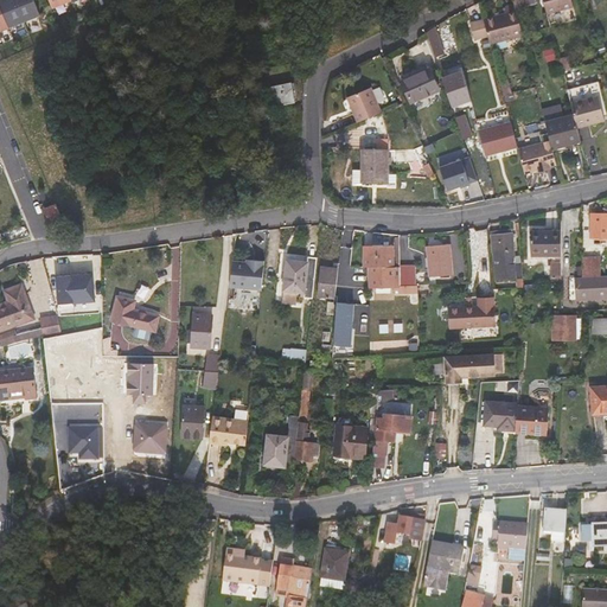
[(0,0),(0,6),(8,27),(24,21),(14,0),(0,0)]
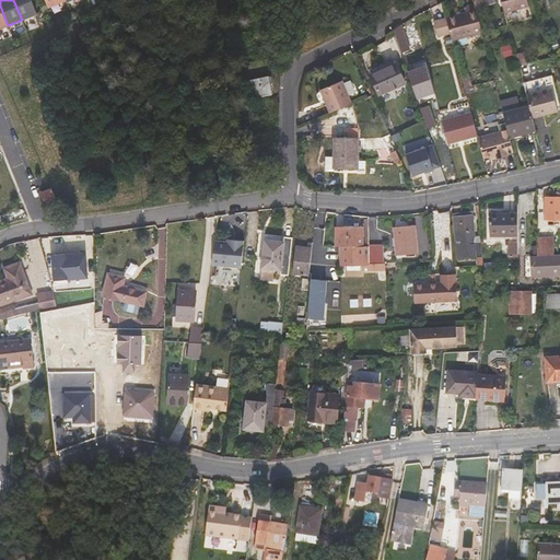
[(13,0),(22,20),(36,14),(31,0),(13,0)]
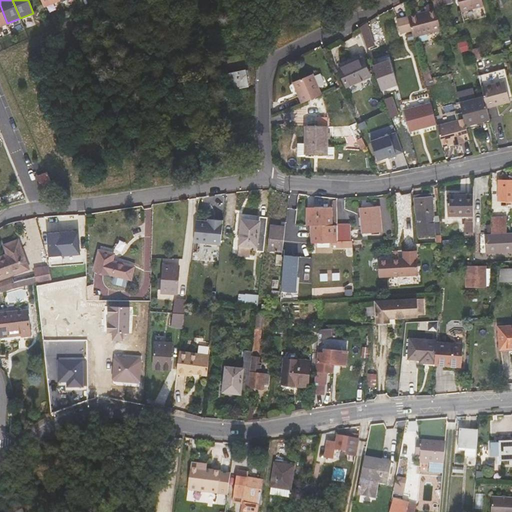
[(452,3),(451,0),(432,0),(434,5),(435,8),(452,3)]
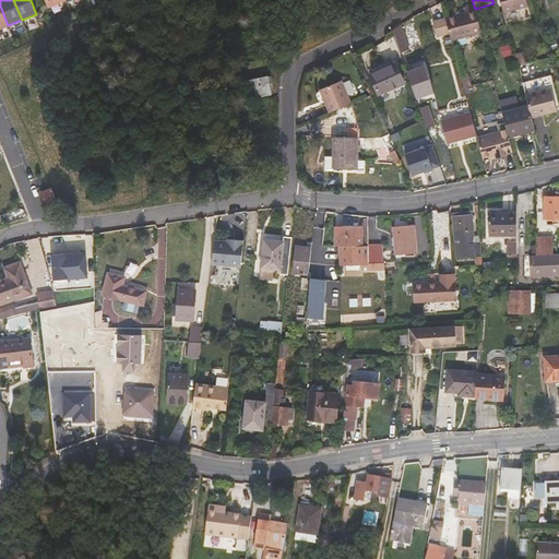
[(527,7),(526,0),(501,0),(504,12),(527,7)]
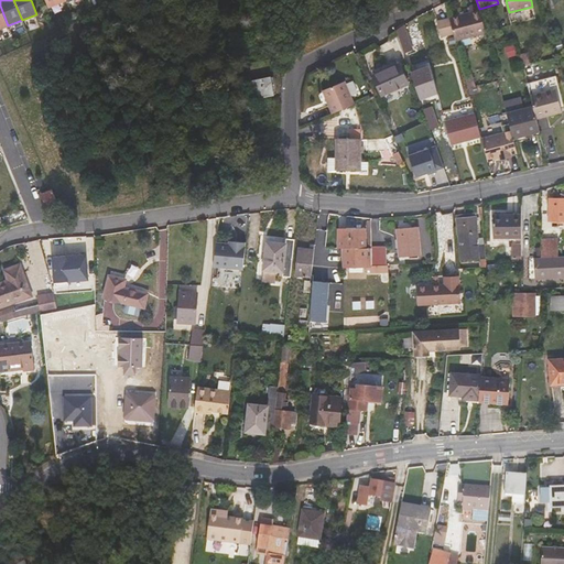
[(454,34),(455,41),(486,33),(479,9),(478,6),(469,7),(472,12),(449,18),(454,34)]
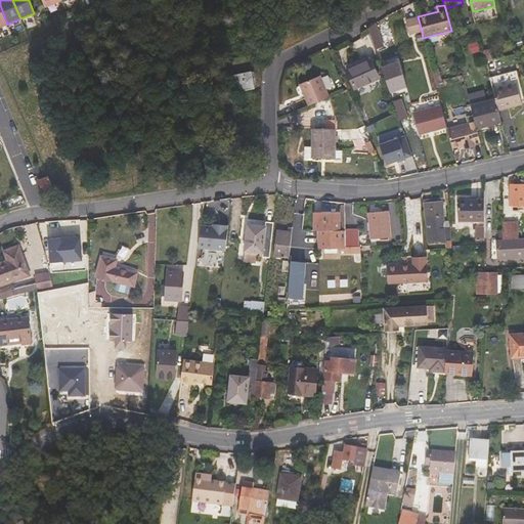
[(405,19),(409,35),(422,32),(418,16),(418,15),(405,19)]
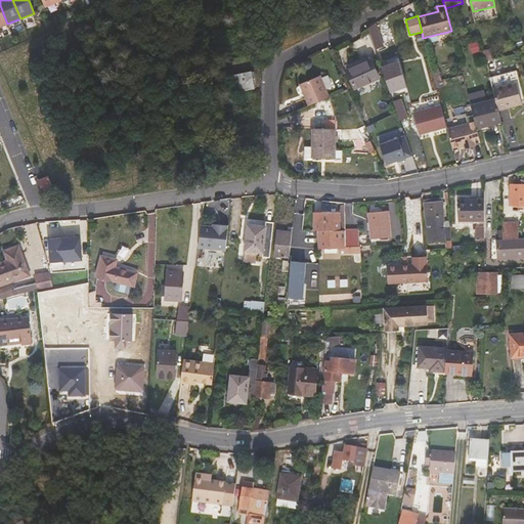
[(375,47),(382,44),(374,23),(367,26),(366,26),(375,47)]
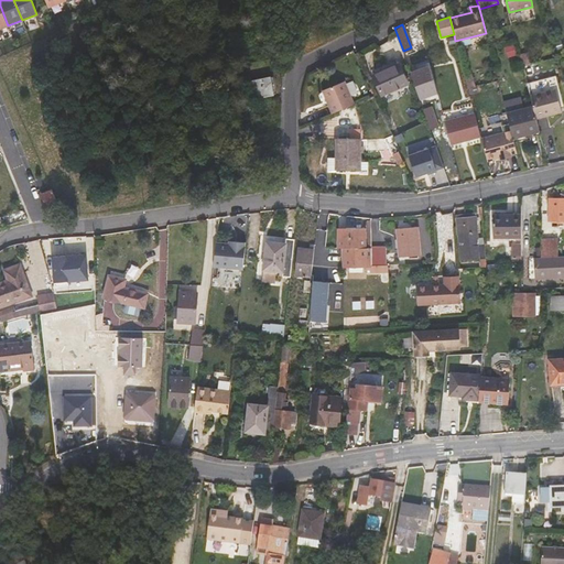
[(381,96),(408,84),(399,64),(372,76),(381,96)]
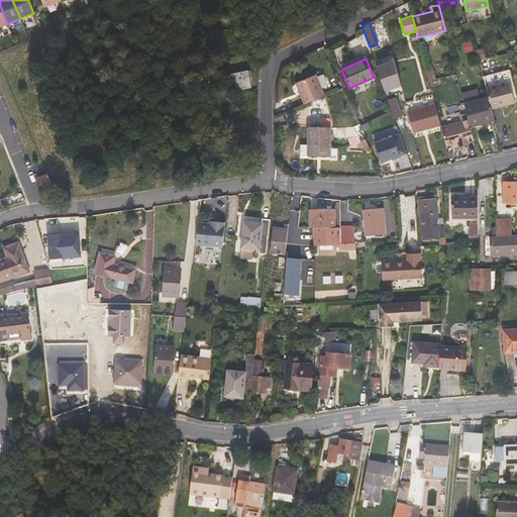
[(400,84),(394,60),(376,66),(384,89),(393,86),(400,84)]
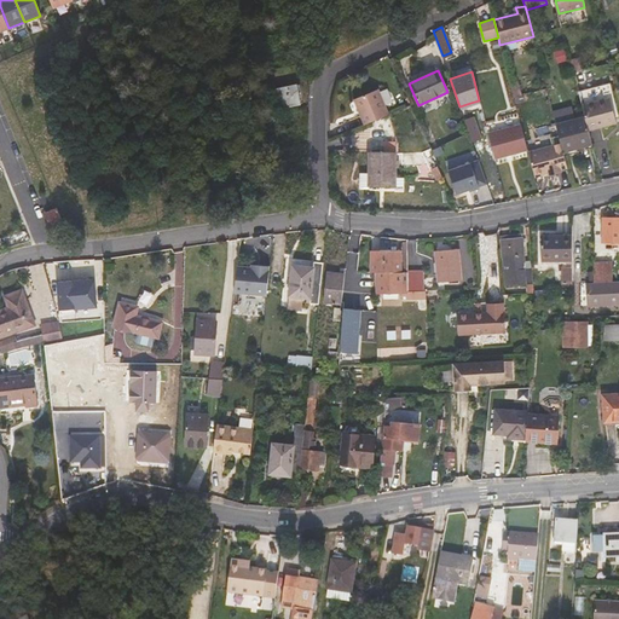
[(617,109),(609,82),(578,91),(585,117),(589,128),(615,121),(613,109),(617,109)]
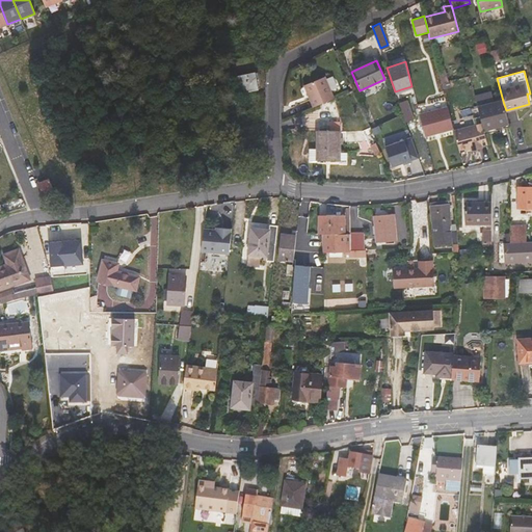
[(325,74),(304,82),(314,106),(335,97),(325,74)]
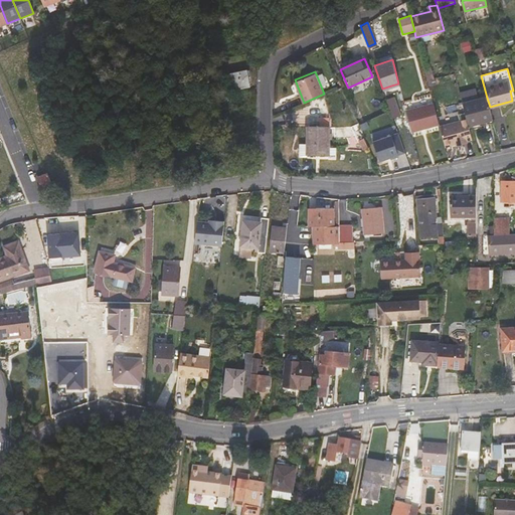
[(236,92),(252,90),(251,74),(235,76),(236,92)]
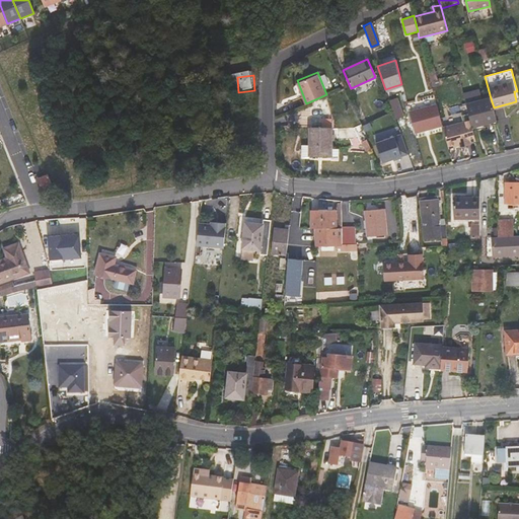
[(463,93),(466,103),(482,100),(478,90),(463,93)]
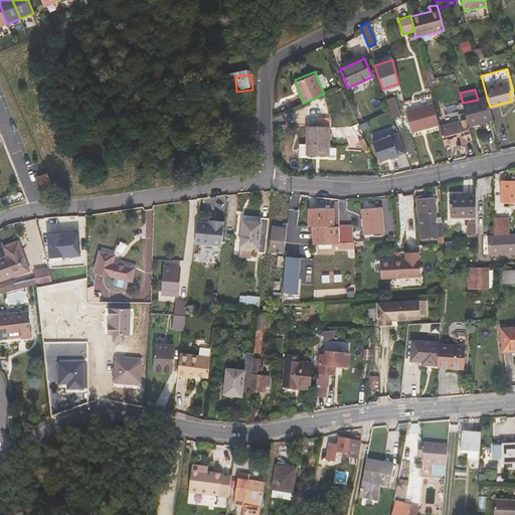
[(392,117),(399,115),(392,96),(386,99),(392,117)]
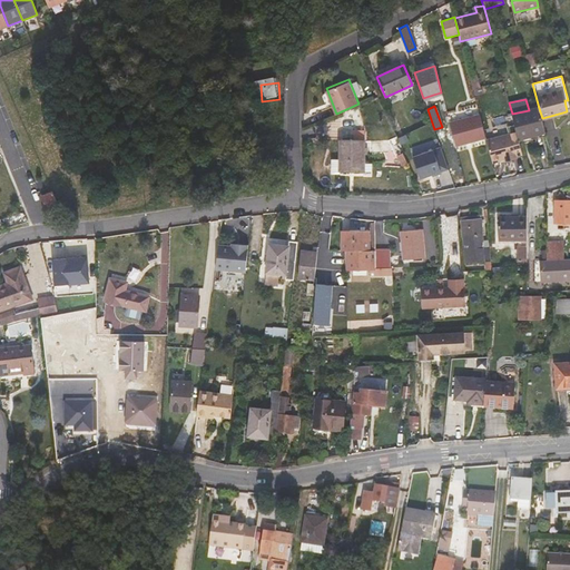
[(512,114),(519,140),(536,136),(534,131),(544,129),(542,118),(539,108),(529,110),(512,114)]
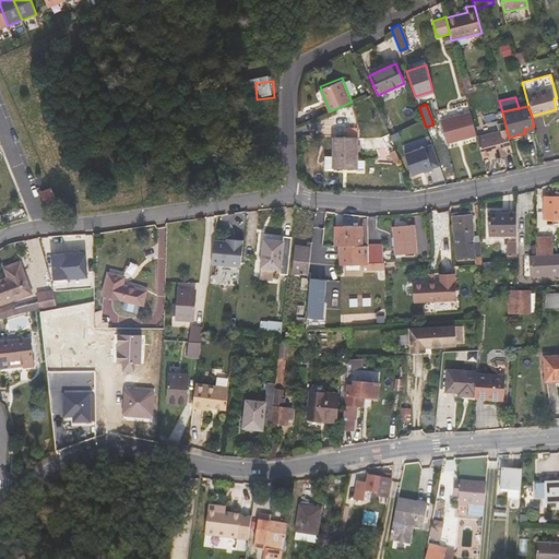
[(477,135),(471,113),(441,120),(447,143),(477,135)]
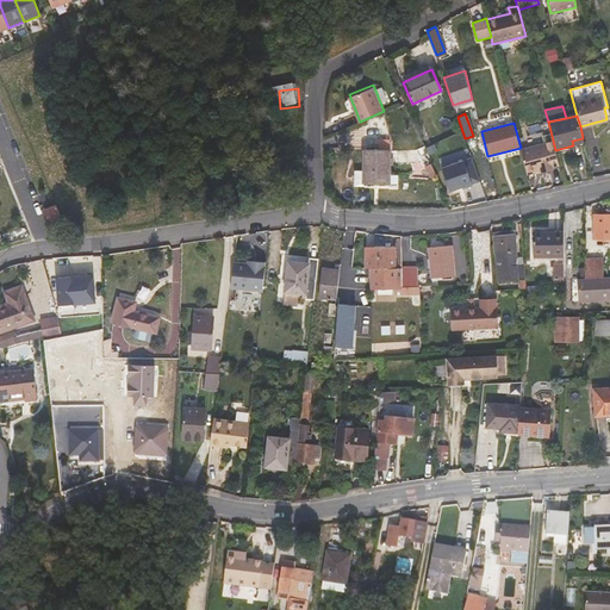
[(552,167),(546,144),(521,150),(527,173),(552,167)]
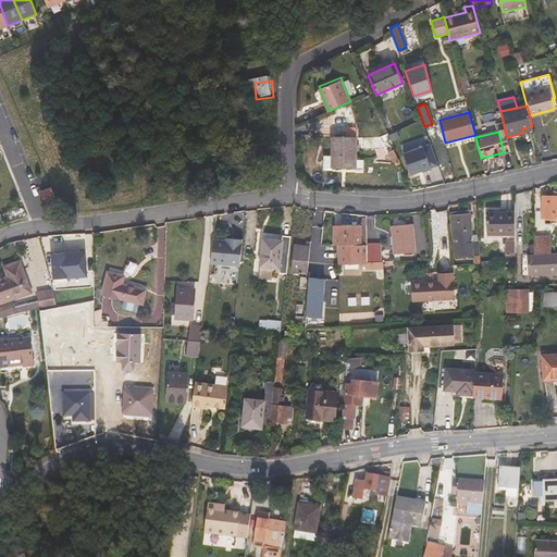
[(332,169),(355,169),(356,138),(333,138),(332,169)]
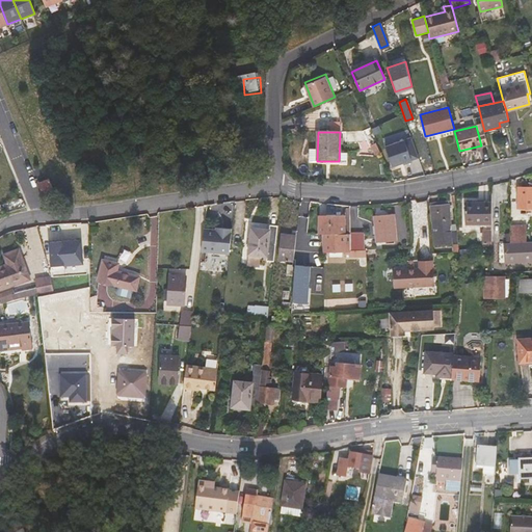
[(410,136),(384,145),(391,166),(402,161),(403,163),(410,160),(410,159),(418,156),(410,136)]
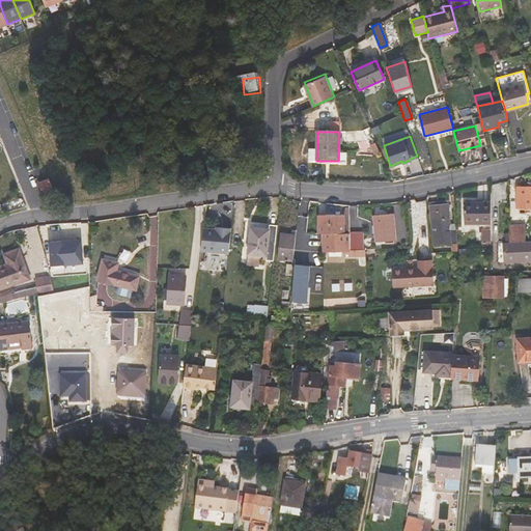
[(50,178),(39,183),(46,198),(56,194),(50,178)]
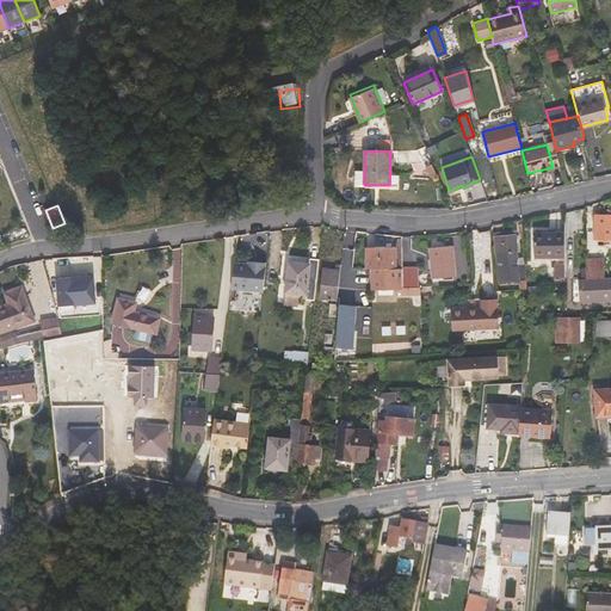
[(610,238),(610,215),(594,215),(594,239),(597,239),(597,246),(604,246),(604,239),(610,238)]
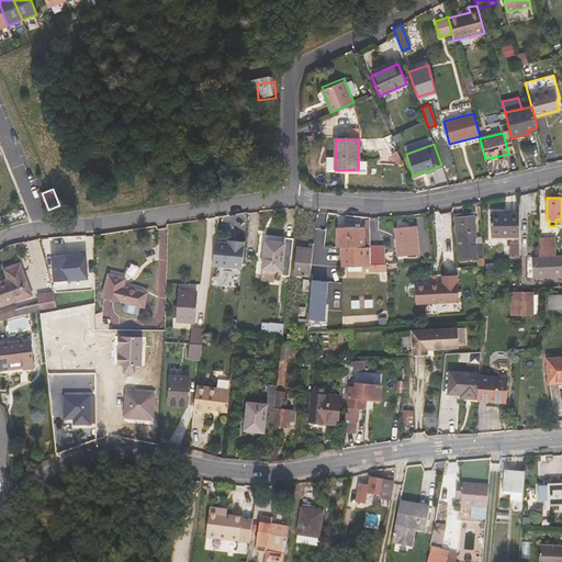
[(458,233),(460,259),(484,257),(483,244),(475,244),(474,238),(472,213),(453,215),(456,233),(458,233)]
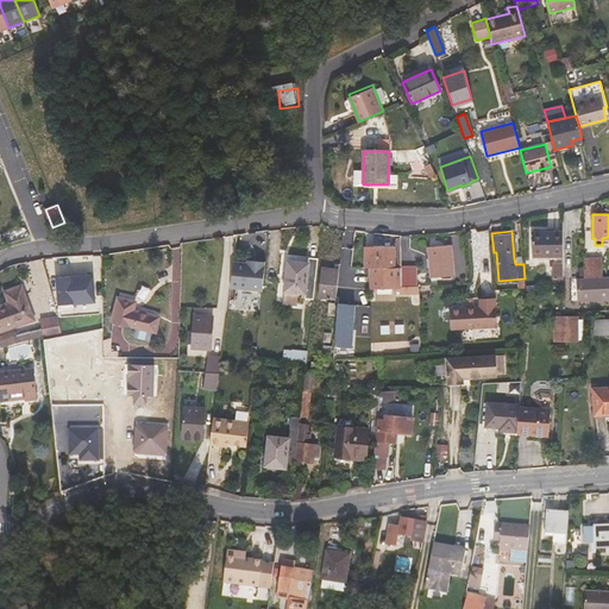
[(564,232),(533,232),(533,256),(563,256),(564,232)]
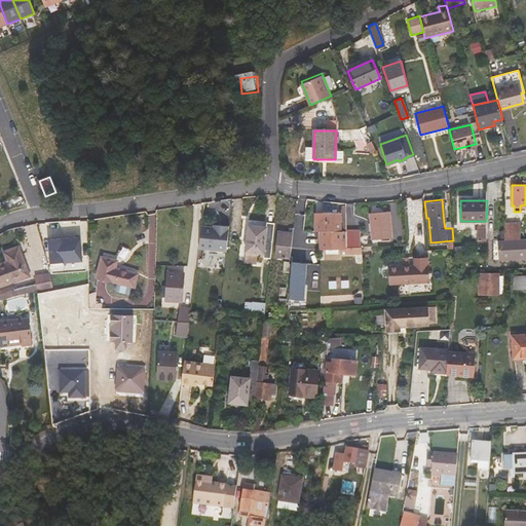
[(370,213),(373,239),(391,237),(389,212),(370,213)]
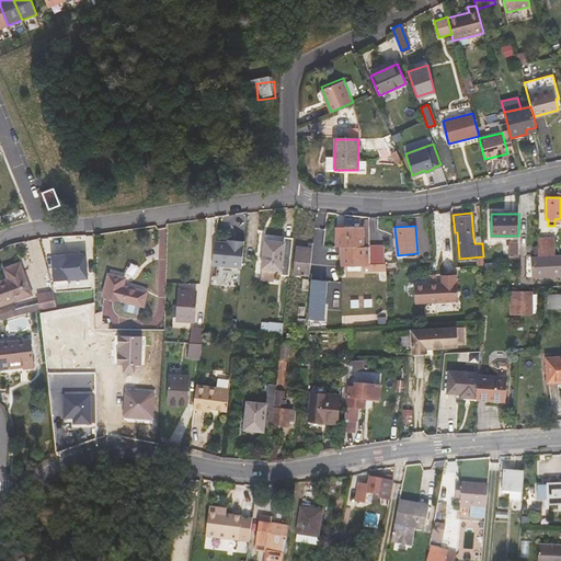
[(362,227),(335,228),(335,247),(341,247),(363,247),(362,227)]
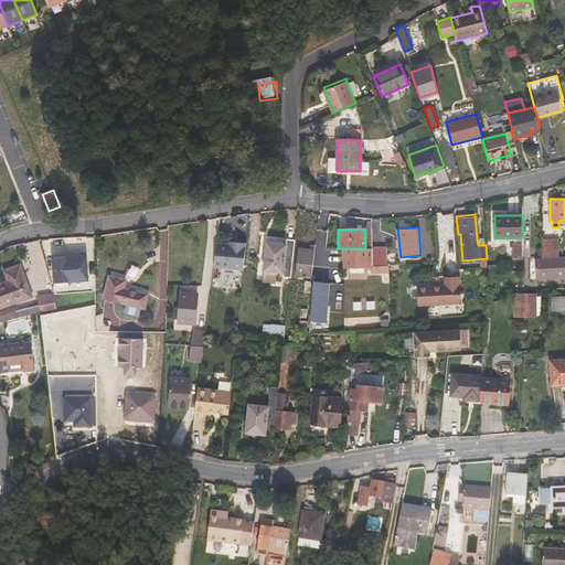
[(283,273),(283,276),(290,277),(295,240),(286,238),(286,244),(267,242),(263,270),(283,273)]
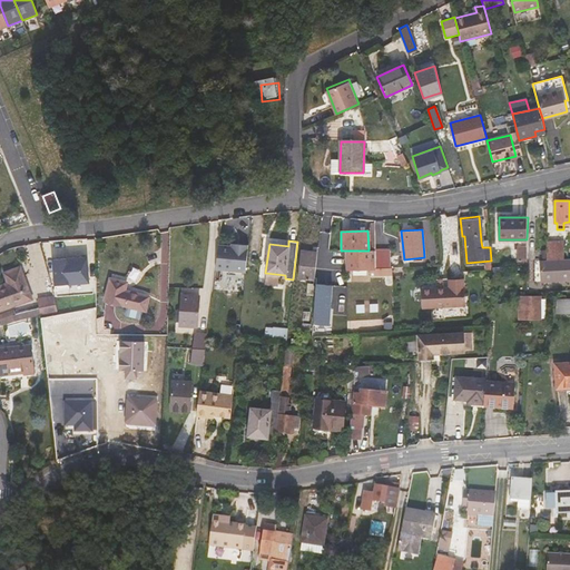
[(563,258),(563,242),(546,243),(546,259),(563,258)]
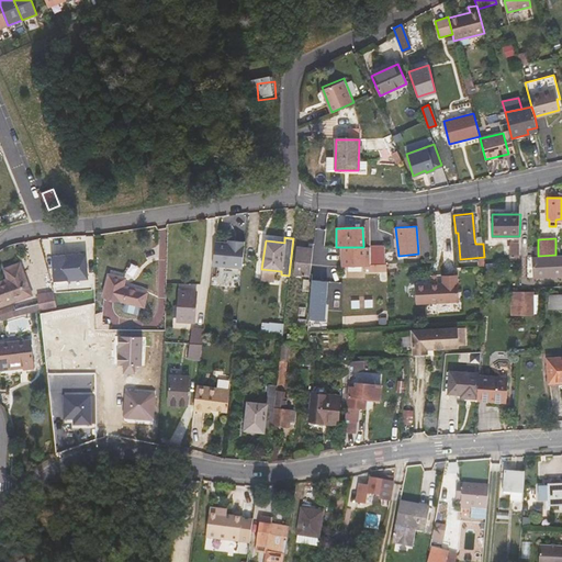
[(234,244),(215,242),(212,266),(242,269),(245,243),(234,242),(234,244)]
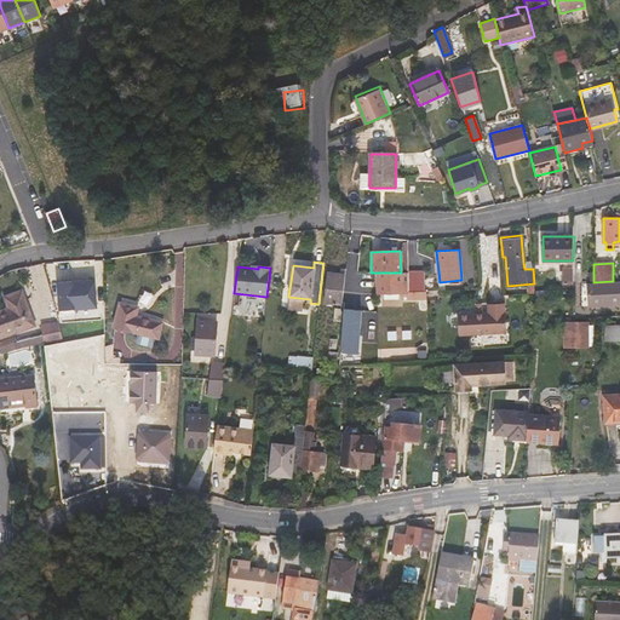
[(401,294),(401,299),(426,299),(426,291),(425,291),(408,292),(408,273),(401,273),(377,273),(377,294),(401,294)]
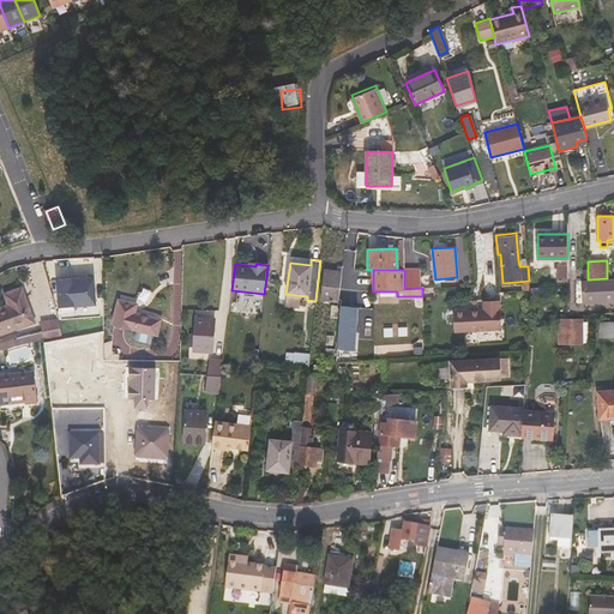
[(421,288),(420,270),(404,270),(404,289),(421,288)]
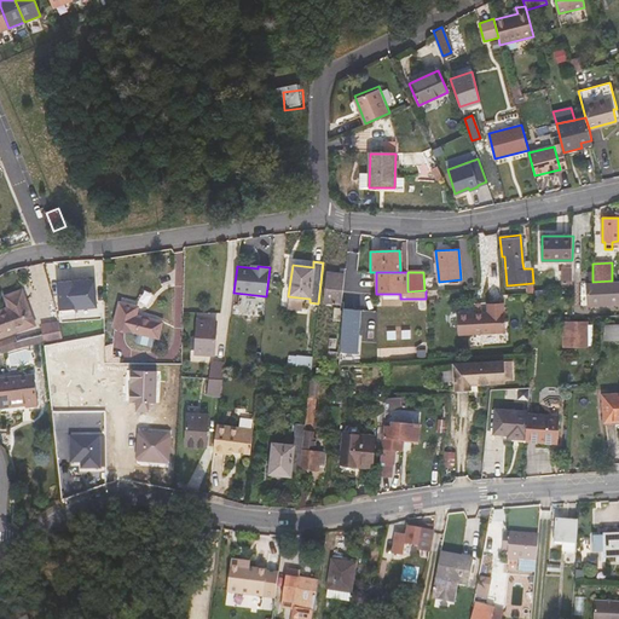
[(341,304),(343,276),(328,273),(325,301),(341,304)]
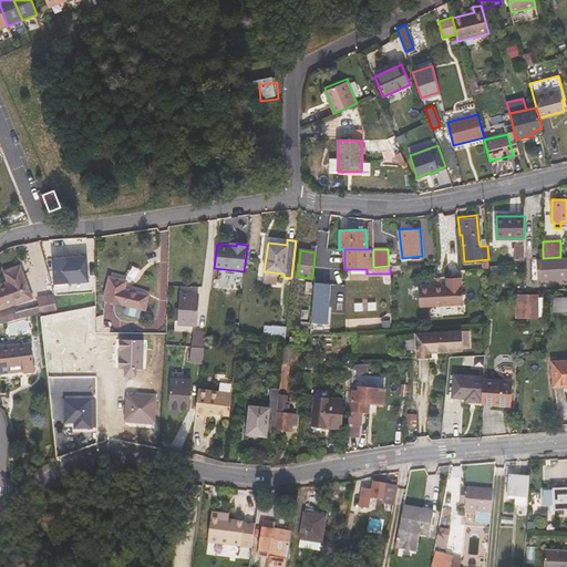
[(86,255),(52,258),(54,286),(89,282),(86,255)]
